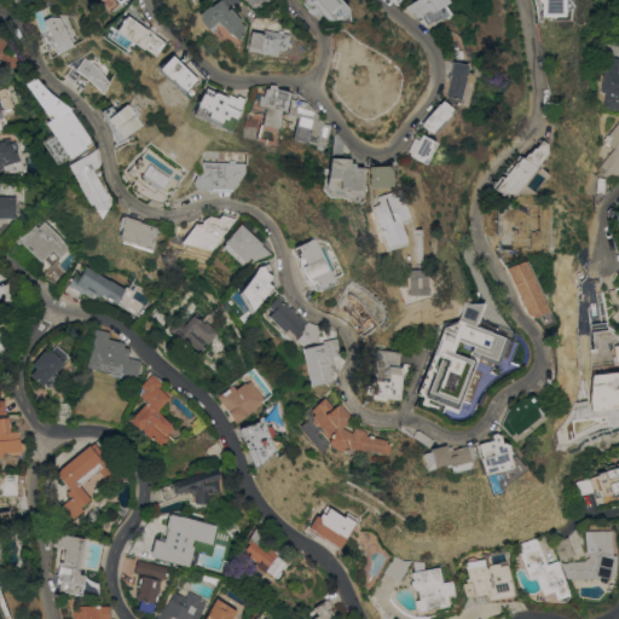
[(122,0),(117,4),(119,6),(108,13),(98,0),(122,0)]
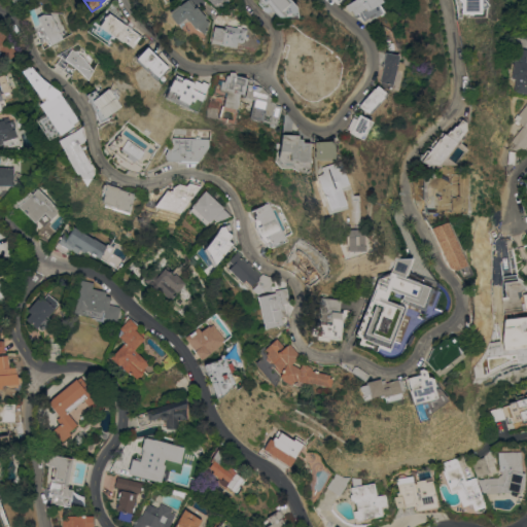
[(190,32),(188,35),(178,28),(176,24),(174,25),(167,15),(169,13),(167,11),(176,5),(176,6),(184,0),(188,0),(194,7),(192,8),(196,13),(199,11),(203,18),(202,18),(209,24),(202,35),(201,34),(200,39),(190,32)]
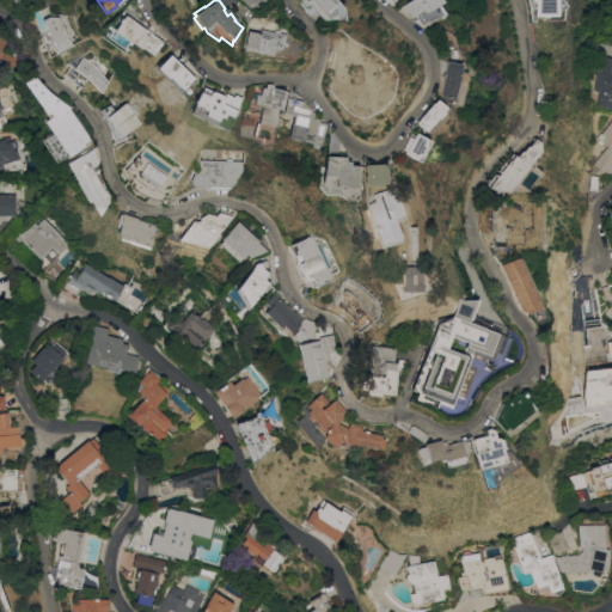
[(335,0),(342,7),(343,17),(322,20),(307,5),(305,7),(298,0),(335,0)]
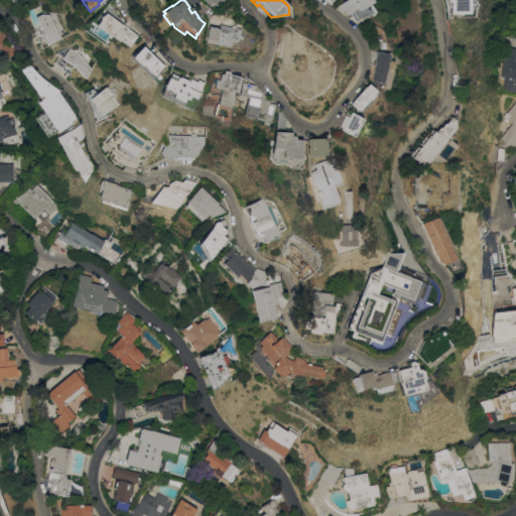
[(337,5),(344,0),(371,0),(372,2),(369,4),(374,12),(370,15),(370,14),(365,17),(365,16),(360,19),(359,17),(354,21),(349,13),(346,14),(343,10),(341,11),(339,9),(337,5)]
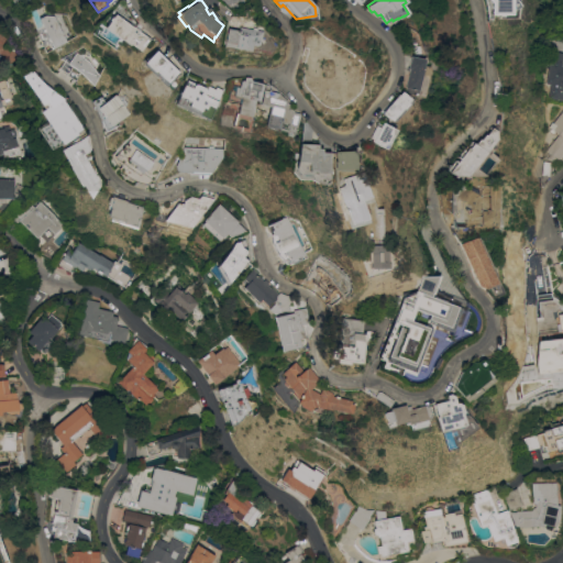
[(511,0),(511,14),(492,13),(492,2),(489,0),(511,0)]
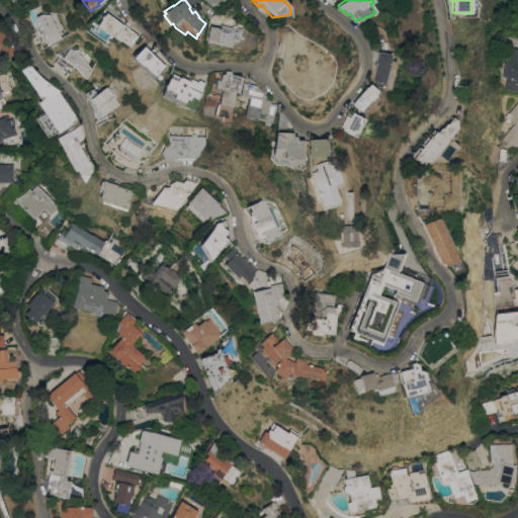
[(50,12),(35,16),(32,7),(27,9),(38,47),(59,40),(50,12)]
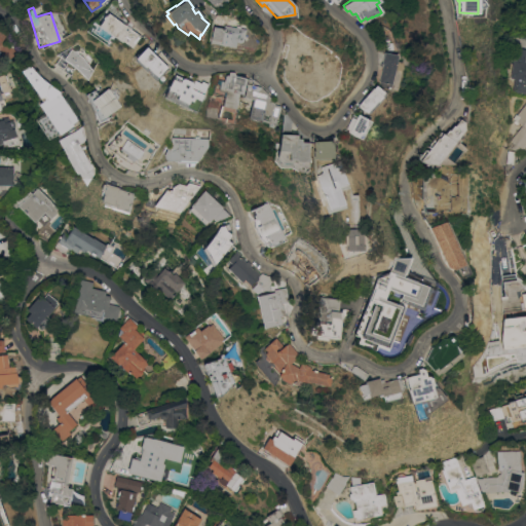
[(130,48),(121,41),(120,42),(110,36),(98,26),(108,12),(140,36),(130,48)]
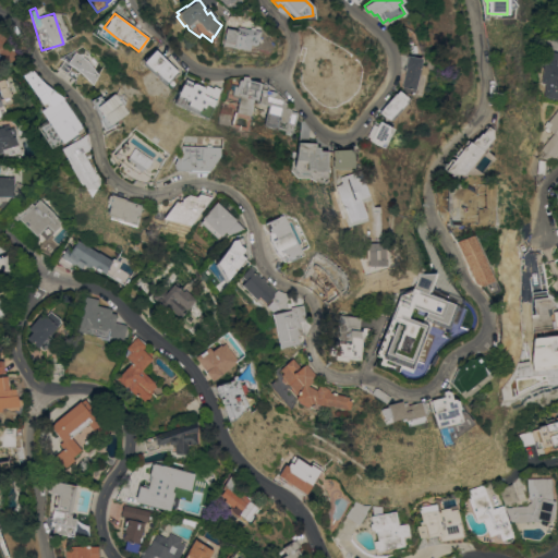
[(0,26),(10,35),(3,41),(16,58),(8,64),(0,53),(0,26)]
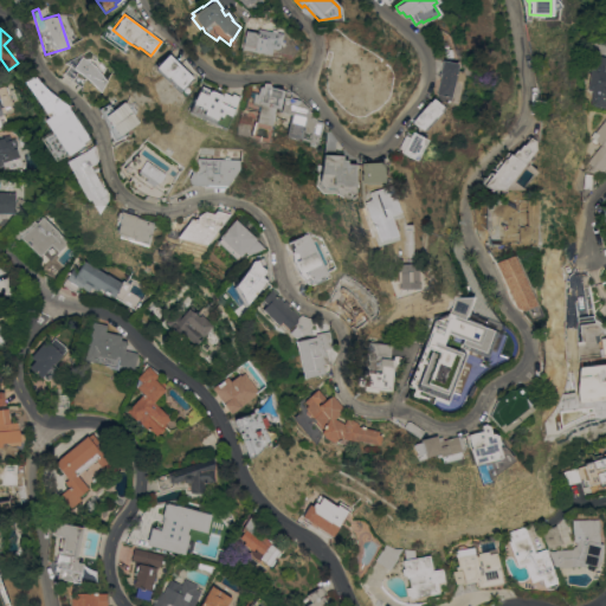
[(269,32),(269,28),(275,30),(274,32),(281,33),(278,46),(277,49),(276,50),(274,50),(270,49),(269,55),(239,50),(243,31),(255,33),(256,30),(269,32)]
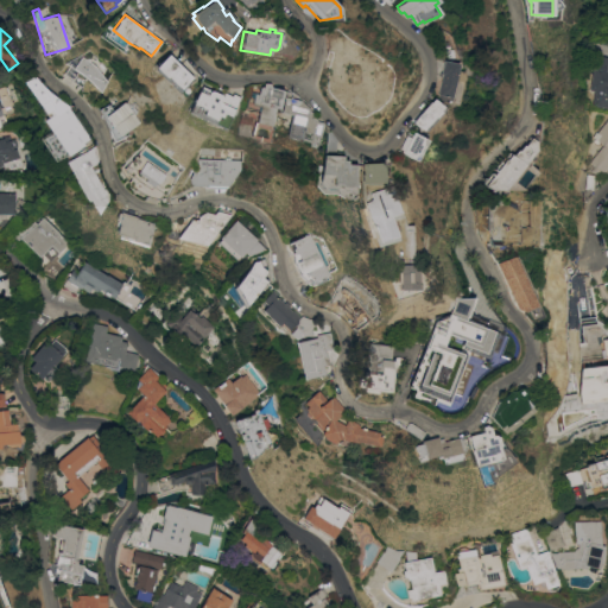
[(191,77),(185,84),(187,84),(178,94),(153,70),(168,55),(191,77)]
